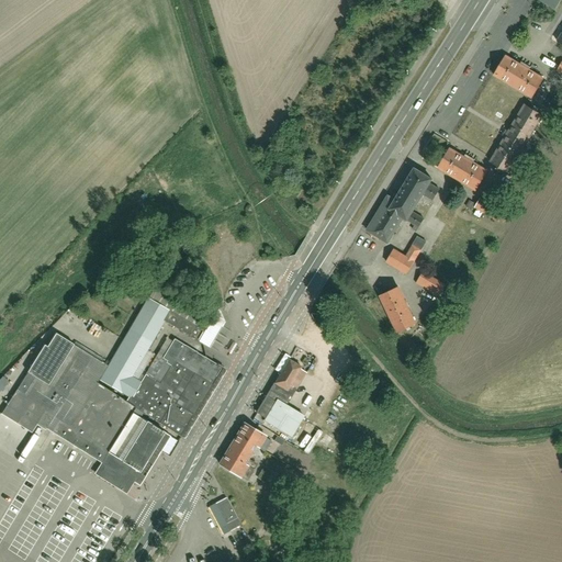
[(561,0),(539,0),(557,10),(561,1),(561,0)]
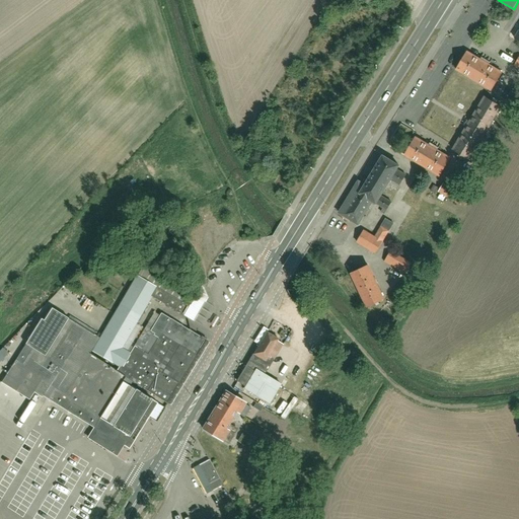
[(455,69),(475,81),(486,64),(465,52),(455,69)]
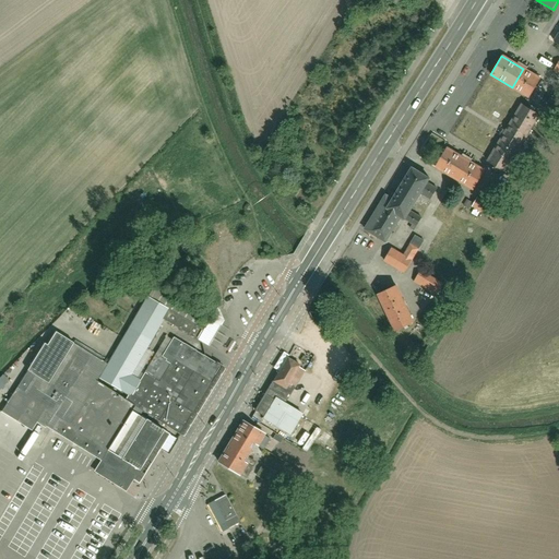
[(523,69),(512,87),(532,98),(543,80),(523,69)]
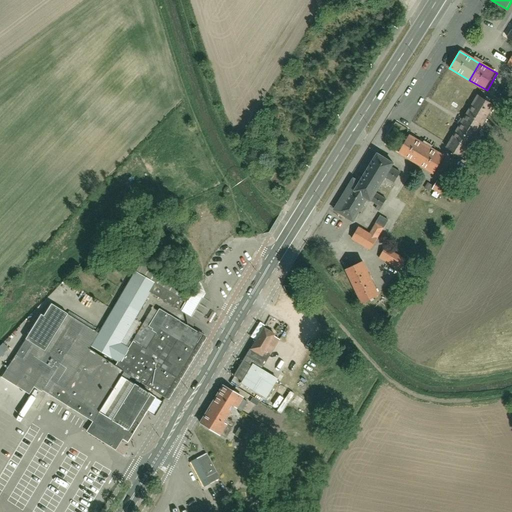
[(480,93),(470,109),(487,120),(498,104),(480,93)]
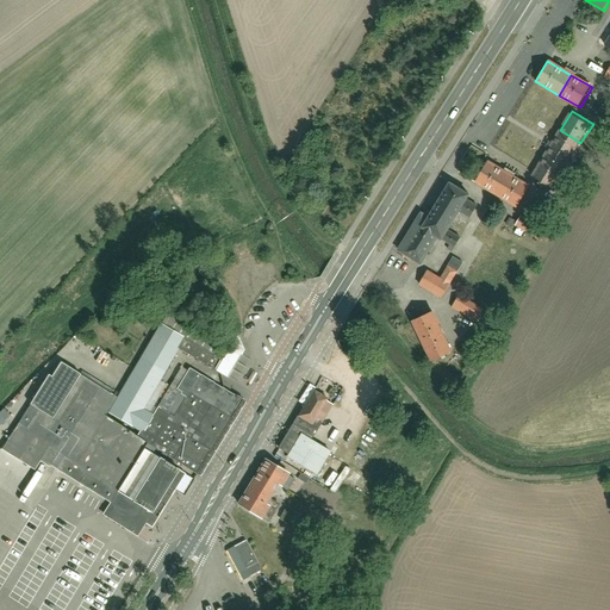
[(546,153),(567,166),(580,143),(560,130),(546,153)]
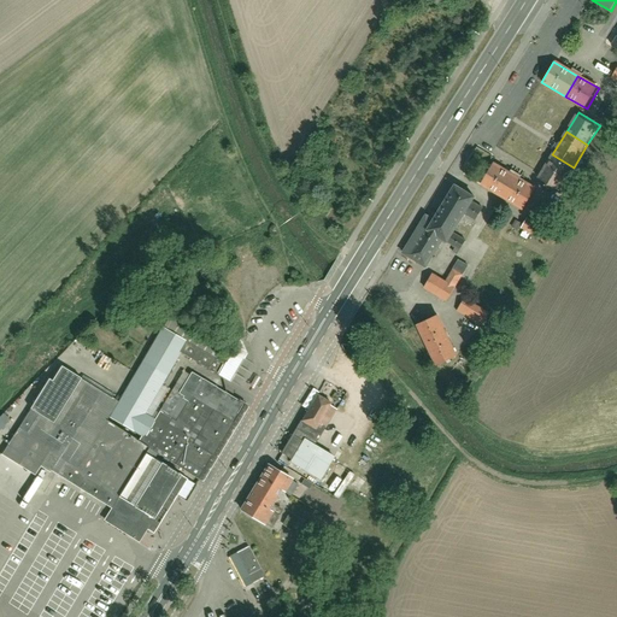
[(559,191),(574,168),(552,154),(539,177),(559,191)]
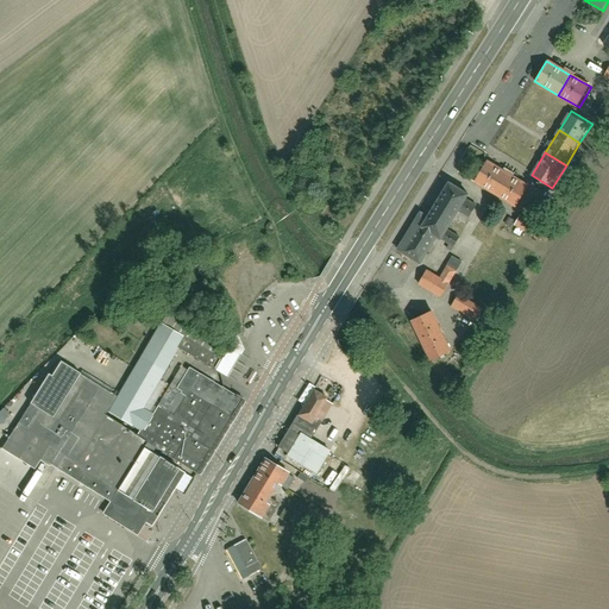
[(475,182),(498,196),(510,175),(487,162),(475,182)]
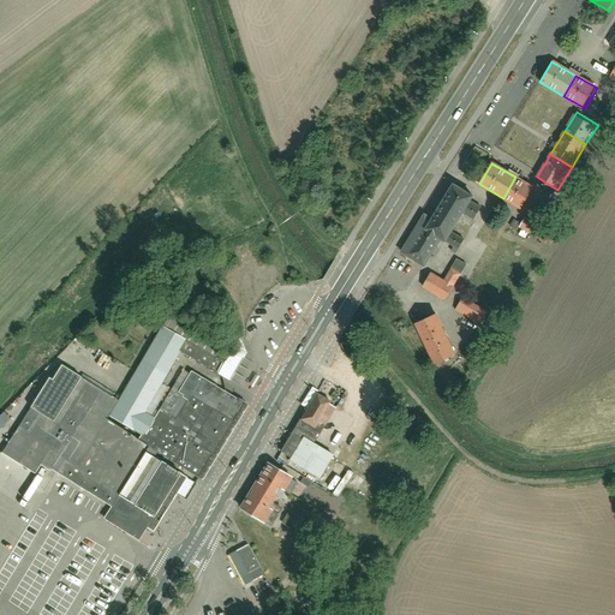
[(537,190),(515,177),(503,198),(525,212),(537,190)]
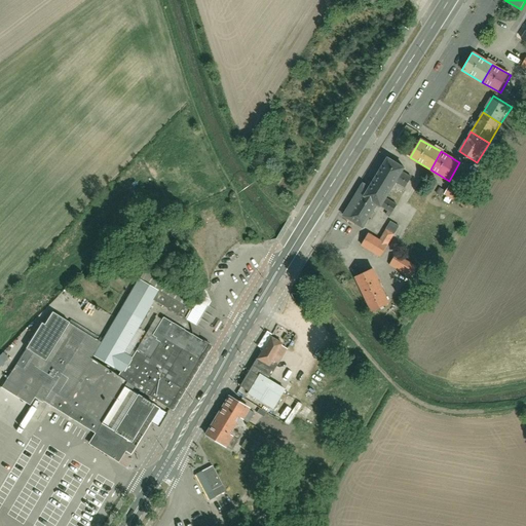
[(364,184),(344,216),(363,227),(377,203),(389,211),(386,215),(389,217),(397,205),(386,198),(397,182),(406,187),(412,178),(403,172),(405,167),(388,157),(370,187),(364,184)]
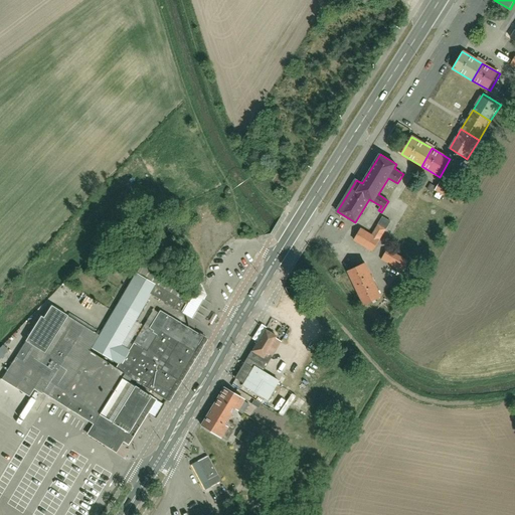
[(402,203),(397,212),(402,214),(407,206),(402,203)]
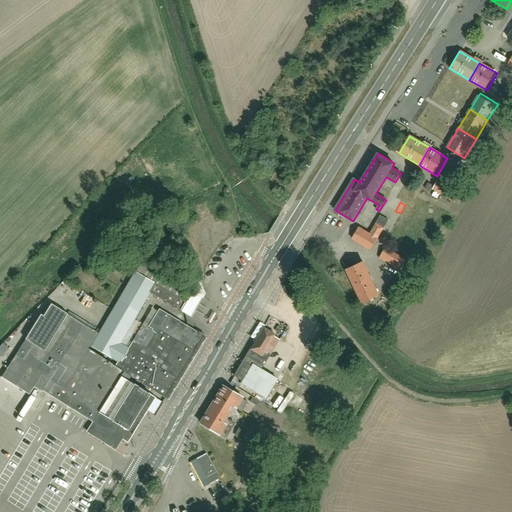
[(351,237),(372,249),(389,221),(379,215),(368,234),(357,227),(351,237)]
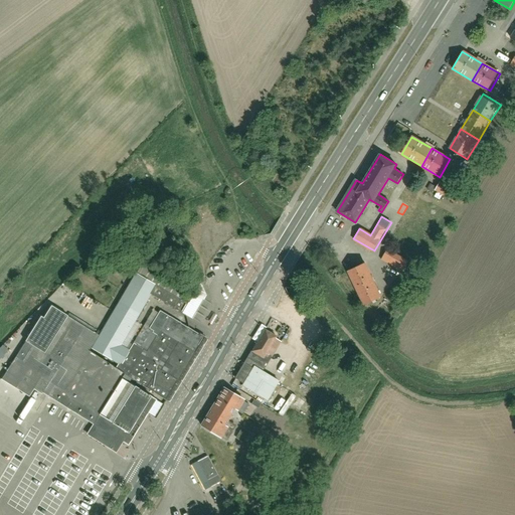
[(385,248),(380,259),(403,272),(408,262),(385,248)]
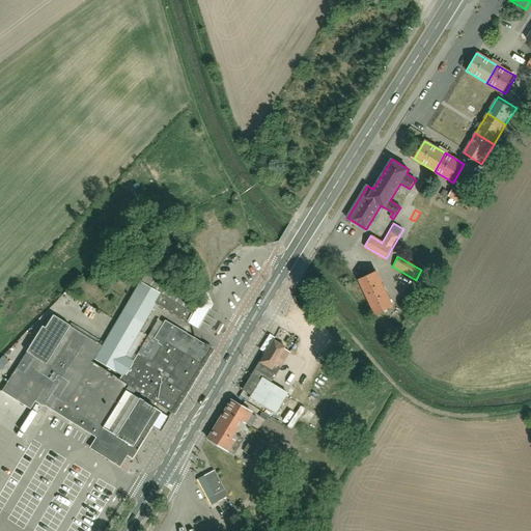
[(395,308),(381,272),(363,279),(379,315),(395,308)]
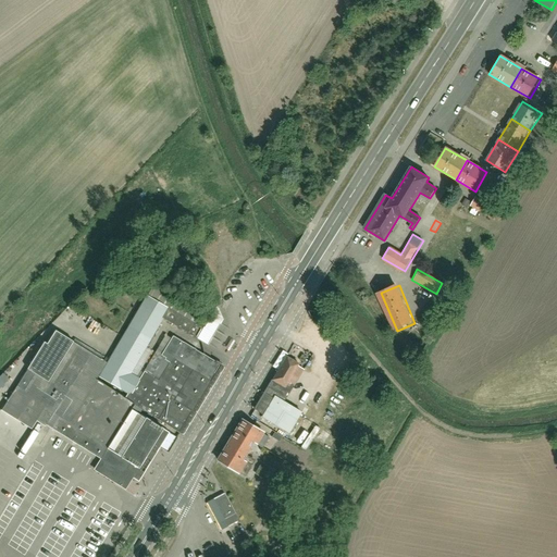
[(201,342),(201,341),(196,337),(201,329),(203,330),(203,329),(169,308),(169,309),(146,296),(99,378),(127,394),(125,398),(134,404),(134,405),(180,434),(185,426),(221,367),(172,336),(164,349),(159,346),(139,379),(131,373),(163,319),(201,342)]
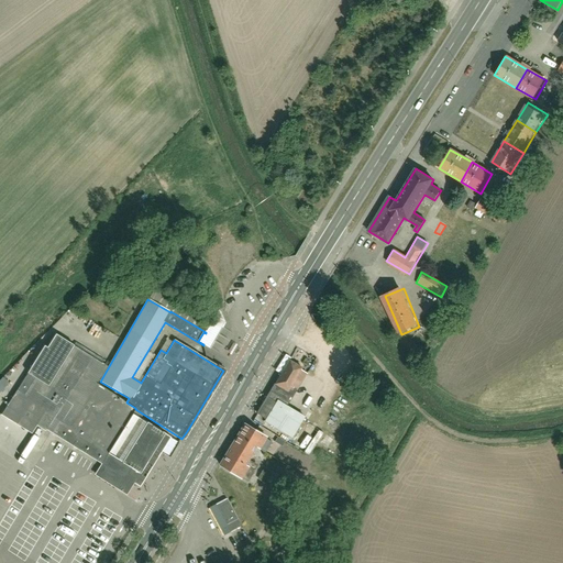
[(234,332),(224,328),(229,319),(218,313),(202,343),(223,354),(234,332)]
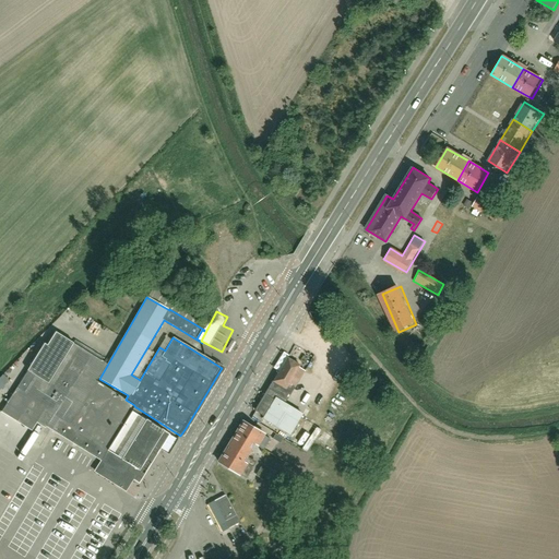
[(96,381),(103,371),(107,364),(73,343),(49,383),(27,370),(1,413),(32,430),(36,423),(45,428),(46,427),(102,461),(95,473),(114,484),(128,492),(134,480),(141,484),(147,473),(144,471),(108,449),(131,411),(134,406),(134,405),(126,400),(96,381)]
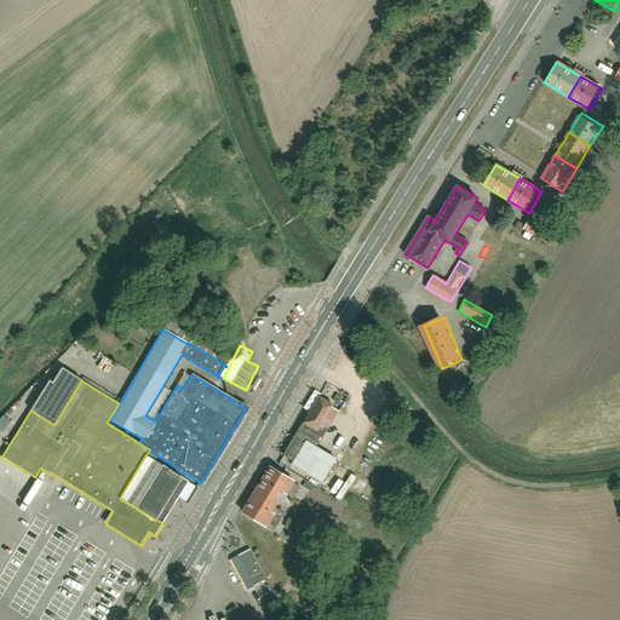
[(296,437),(293,437),(282,455),(292,461),(290,464),(321,483),(338,457),(317,443),(323,435),(337,412),(331,407),(332,405),(317,396),(297,430),(299,431),(296,437)]
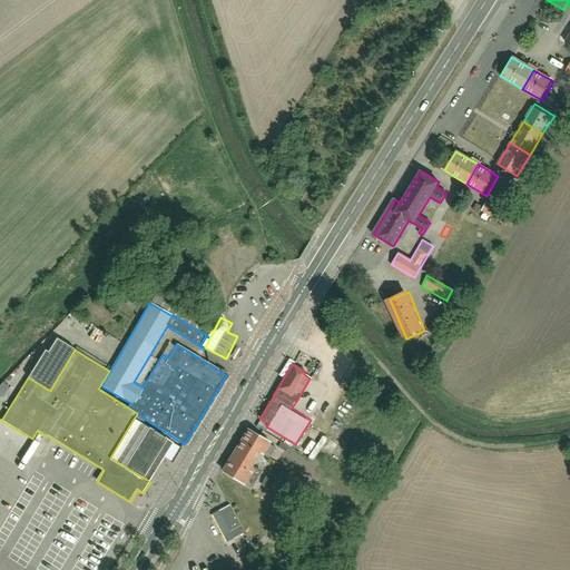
[(0,396),(1,397),(11,389),(5,381),(0,385),(0,396)]
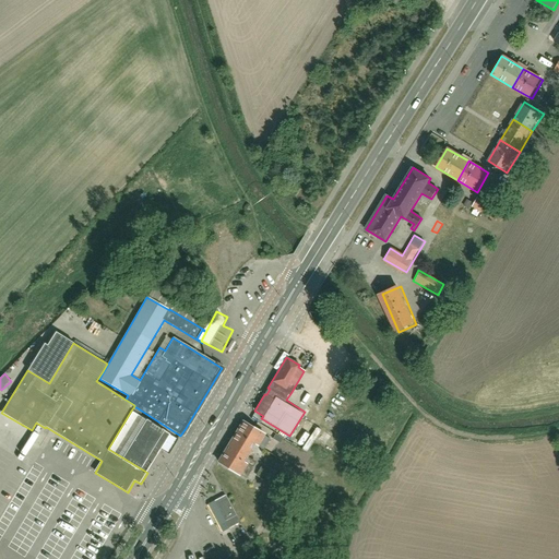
[(168,430),(131,411),(108,449),(144,471),(154,454),(162,440),(168,430)]
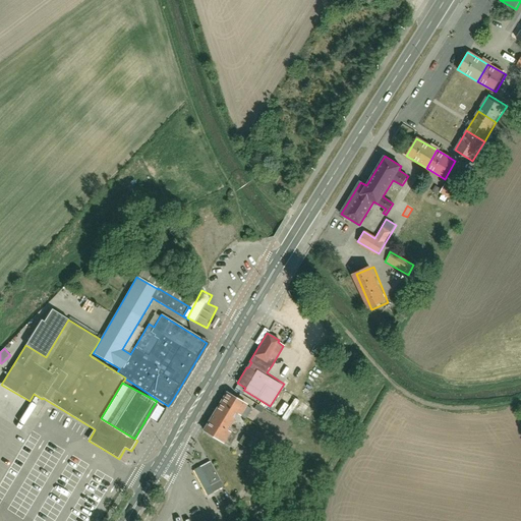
[(246,405),(237,399),(226,393),(220,403),(245,418),(251,410),(245,406),(246,405)]
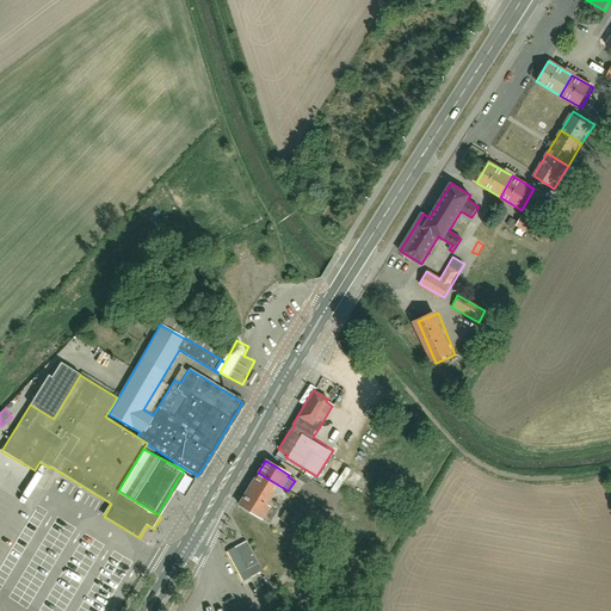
[(338,494),(353,470),(347,467),(332,491),(338,494)]
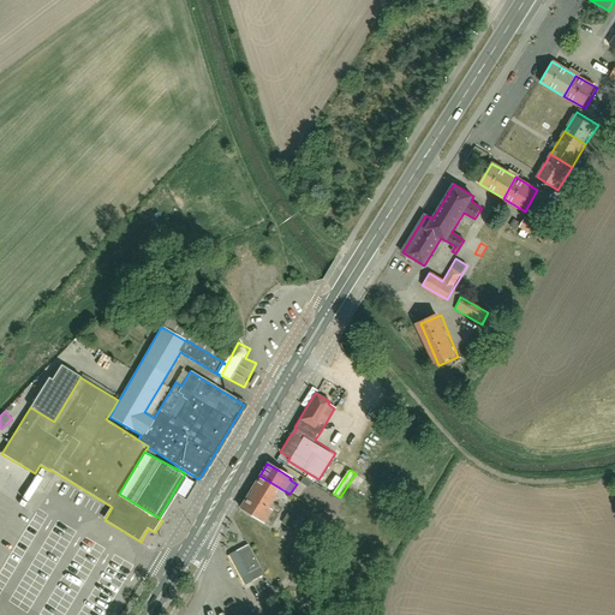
[(290,495),(290,494),(260,476),(239,508),(264,523),(270,526),(281,508),(272,502),(280,489),(290,495)]
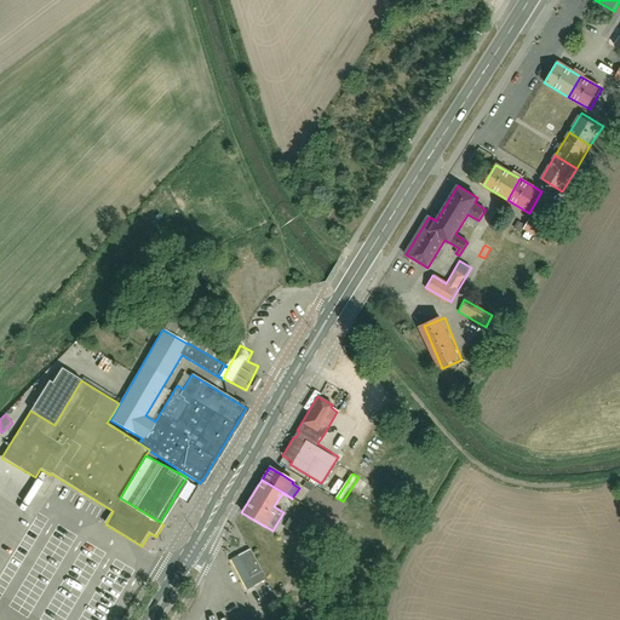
[(290,516),(283,528),(292,533),(299,521),(290,516)]
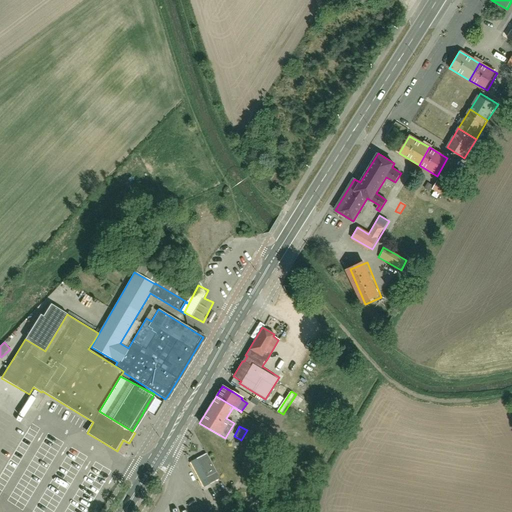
[(206,453),(206,454),(196,459),(206,478),(210,475),(214,481),(220,478),(216,472),(206,453)]
